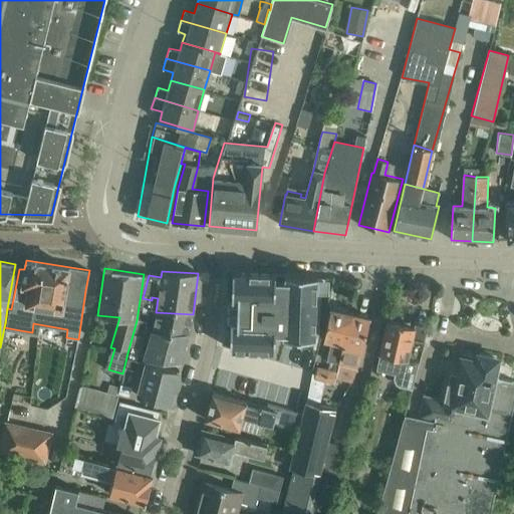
[(231,322),(230,349),(275,350),(275,333),(282,334),(282,338),(297,338),(297,334),(307,334),(307,338),(314,339),(316,276),(284,275),(284,281),(275,280),(276,275),(232,273),(231,300),(238,300),(237,322),(231,322)]
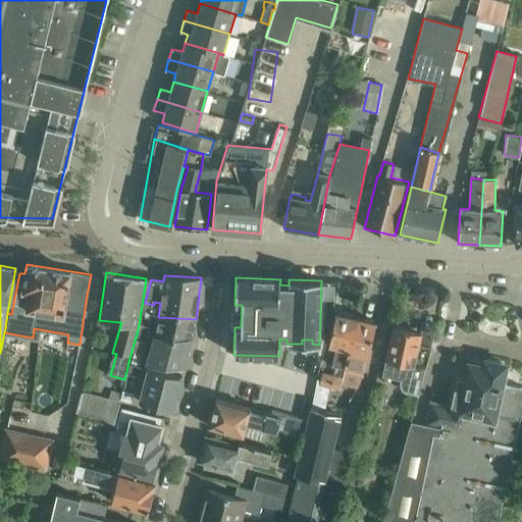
[(335,314),(330,333),(328,344),(337,346),(332,366),(334,366),(334,369),(344,371),(352,335),(351,334),(352,327),(356,327),(358,319),(335,314)]
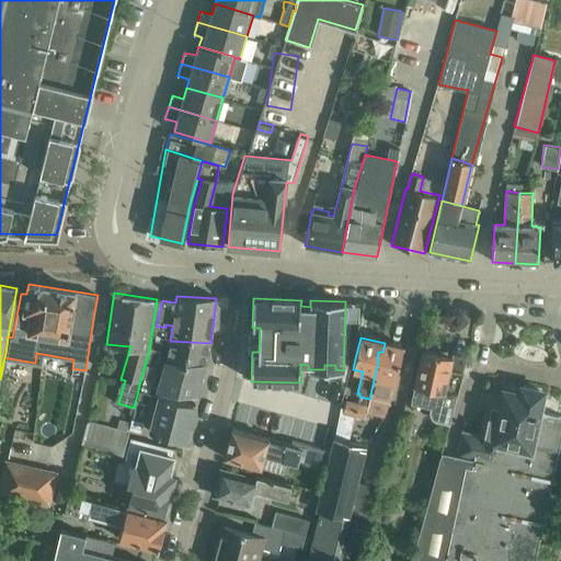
[(210,343),(170,341),(165,362),(205,365),(210,343)]
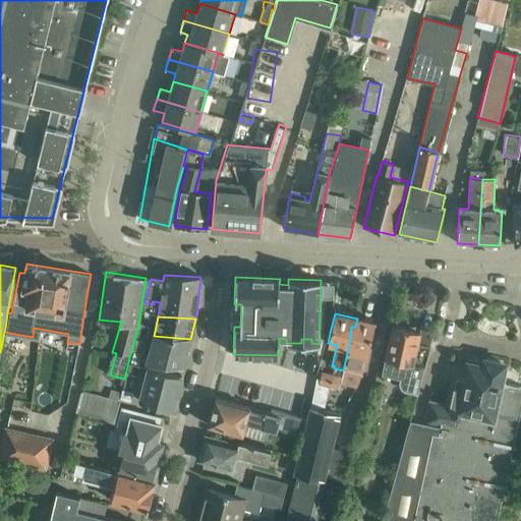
[(374,322),(357,319),(355,327),(351,327),(350,334),(351,335),(343,370),(342,377),(341,383),(356,386),(360,372),(362,372),(366,353),(367,353),(374,322)]
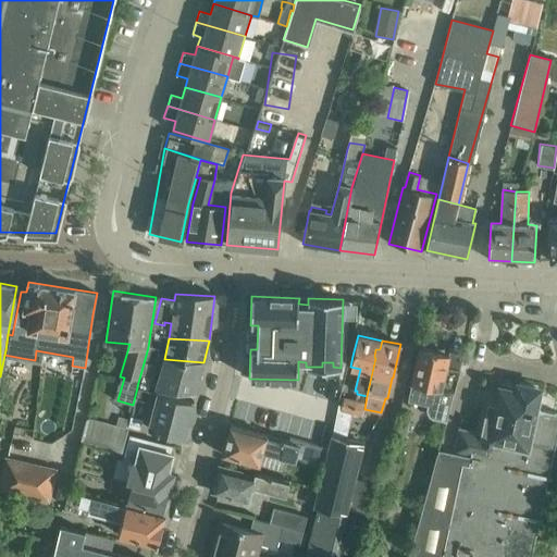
[(156,362),(159,349),(148,347),(145,359),(156,362)]
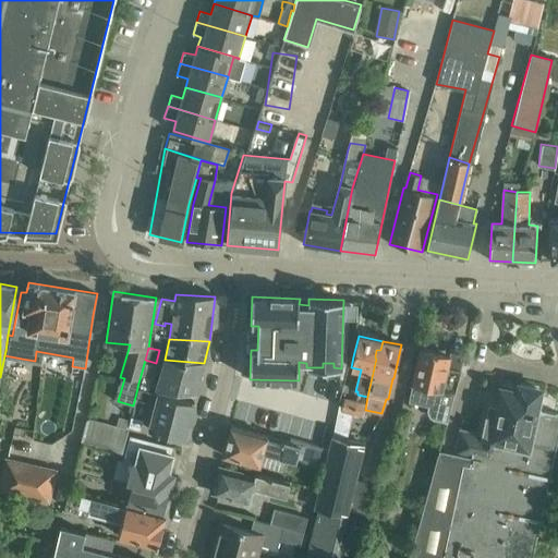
[(420,349),(415,371),(409,402),(427,407),(426,411),(427,414),(428,416),(431,419),(433,420),(444,422),(445,419),(447,419),(453,393),(460,371),(447,367),(449,355),(420,349)]
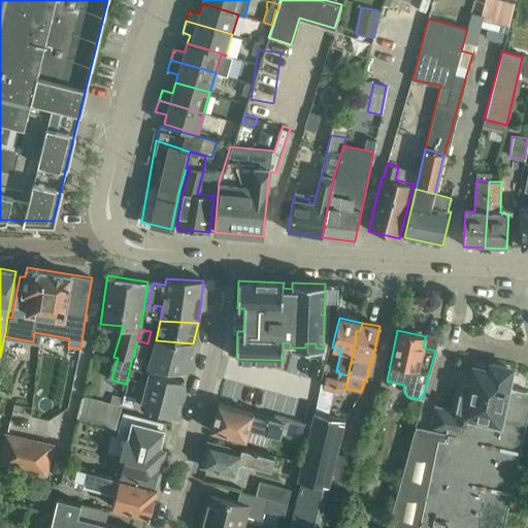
[(150,338),(147,343),(137,340),(130,366),(130,367),(131,363),(141,366),(150,338)]
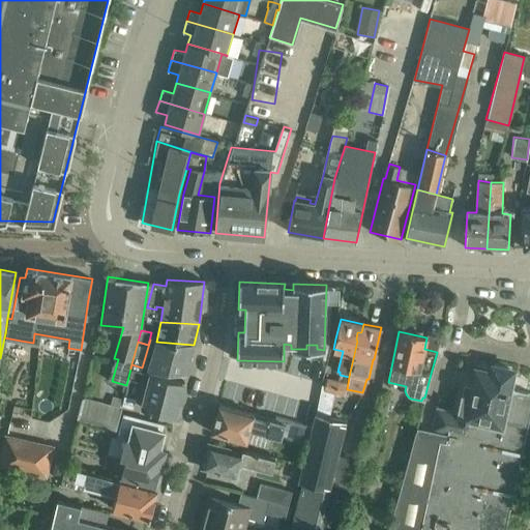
[(194,345),(156,342),(148,370),(187,372),(194,345)]
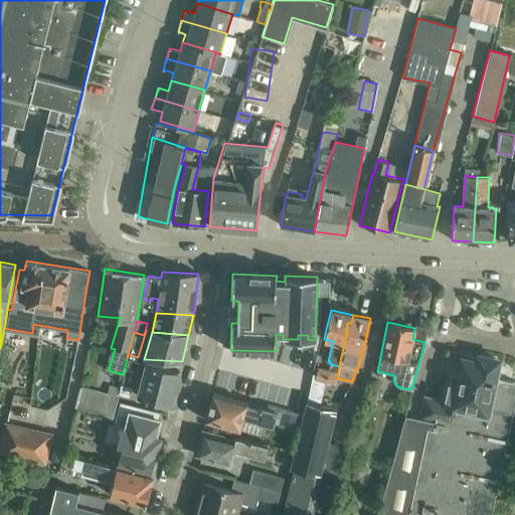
[(427,400),(423,417),(436,419),(436,422),(405,415),(404,419),(404,418),(377,514),(502,514),(505,501),(494,499),(514,401),(514,382),(495,378),(499,360),(479,356),(478,362),(463,359),(461,366),(451,364),(444,403),(427,400)]
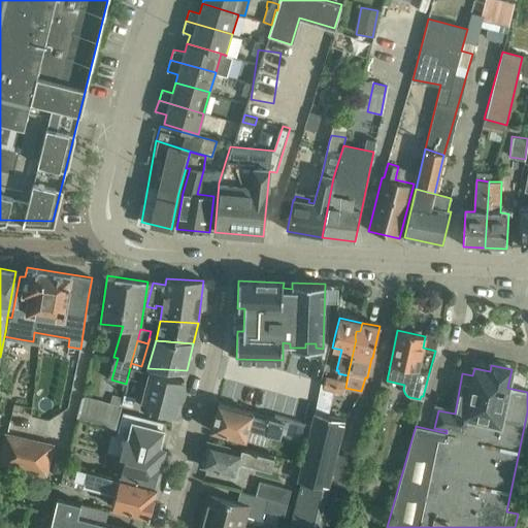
[(131,367),(128,376),(135,378),(147,382),(140,406),(155,410),(174,416),(175,414),(177,410),(179,404),(178,400),(184,381),(164,375),(137,369),(131,367)]
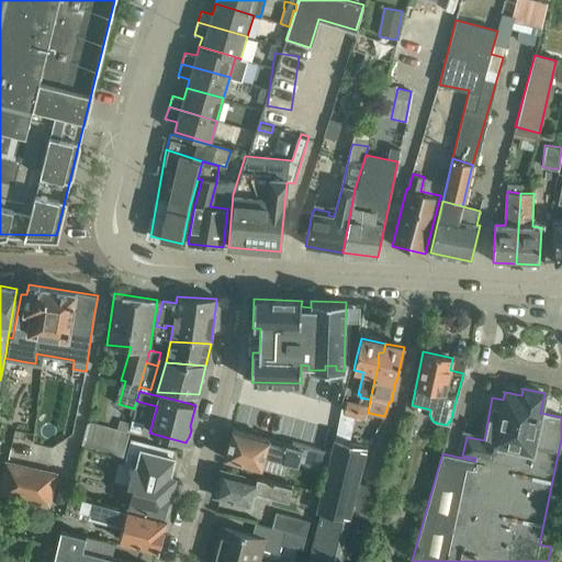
[(366,419),(368,413),(369,406),(343,401),(340,414),(366,419)]
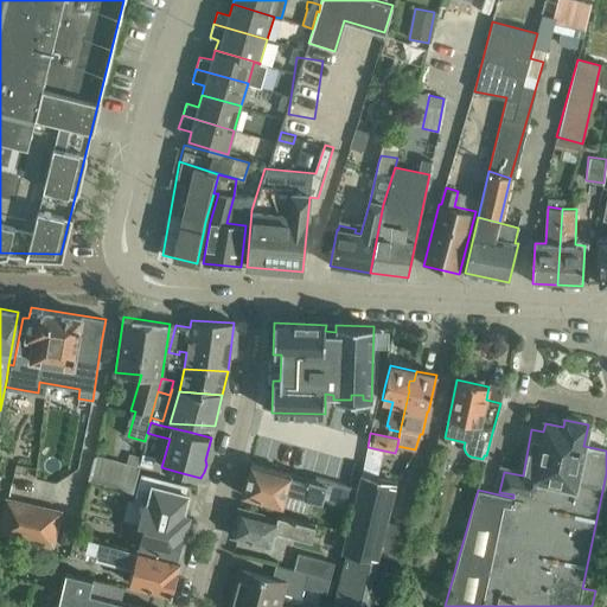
[(94,461),(88,481),(132,492),(138,473),(94,461)]
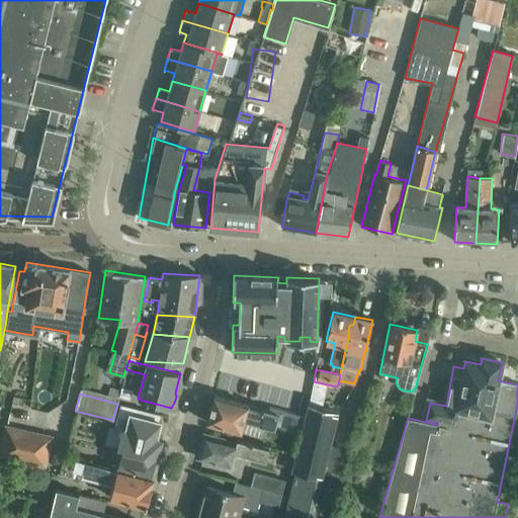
[(274,430),(278,415),(214,396),(206,423),(241,432),(244,421),(274,430)]
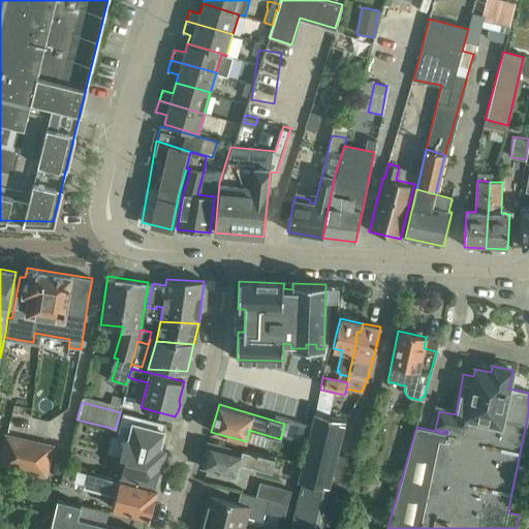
[(109,448),(107,453),(119,456),(114,473),(135,479),(155,485),(156,481),(159,483),(162,469),(159,468),(164,449),(160,448),(164,430),(161,429),(162,424),(122,413),(116,437),(114,437),(112,436),(109,448)]
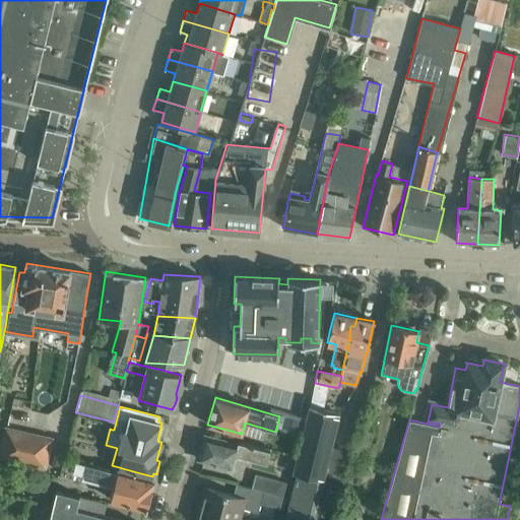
[(347,451),(331,447),(339,414),(310,406),(290,484),(294,485),(285,519),(313,519),(324,475),(340,479),(347,451)]
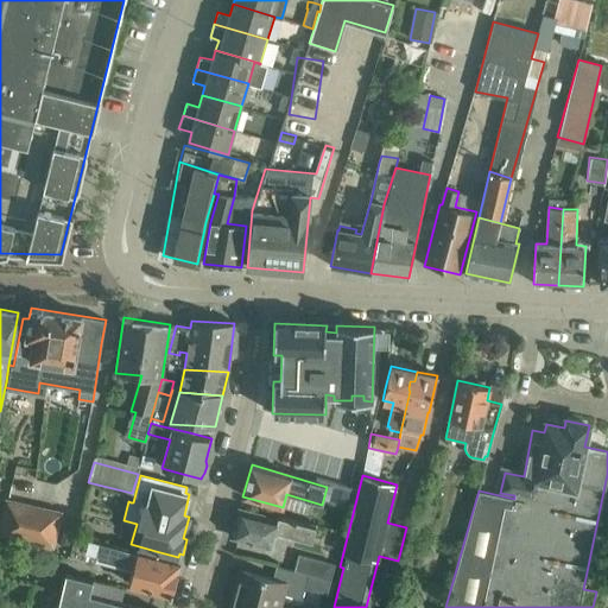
[(6,501),(0,529),(0,532),(25,538),(32,506),(6,501)]
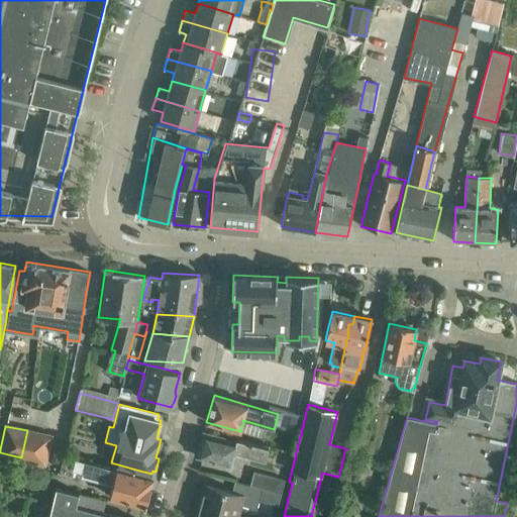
[(27,430),(21,457),(42,461),(48,435),(27,430)]
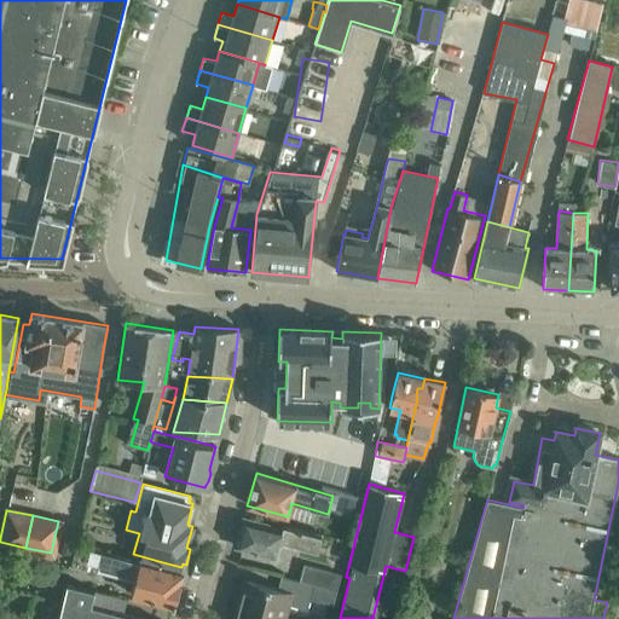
[(283,531),(243,519),(241,528),(238,532),(236,541),(237,544),(236,547),(276,559),(279,545),(285,548),(287,544),(317,554),(322,537),(284,526),(283,531)]
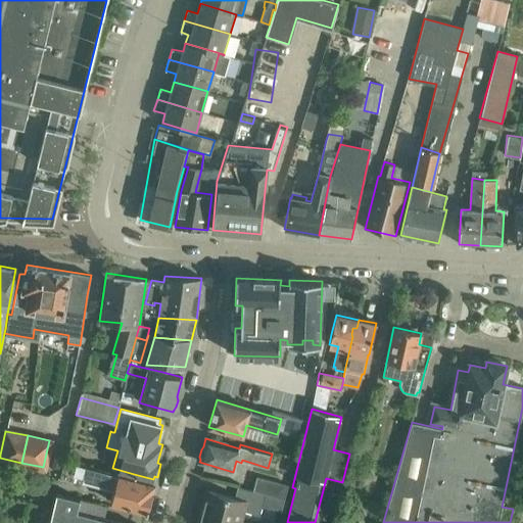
[(155,484),(76,463),(73,474),(83,477),(82,481),(113,489),(110,502),(148,512),(155,484)]
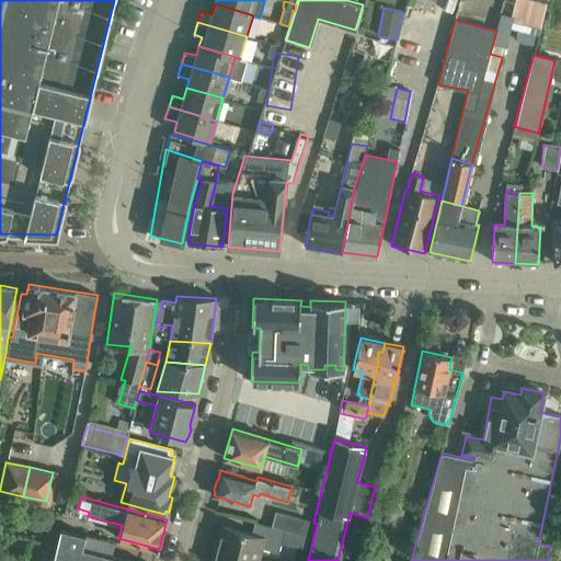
[(275,512),(271,527),(285,530),(307,536),(310,522),(275,512)]
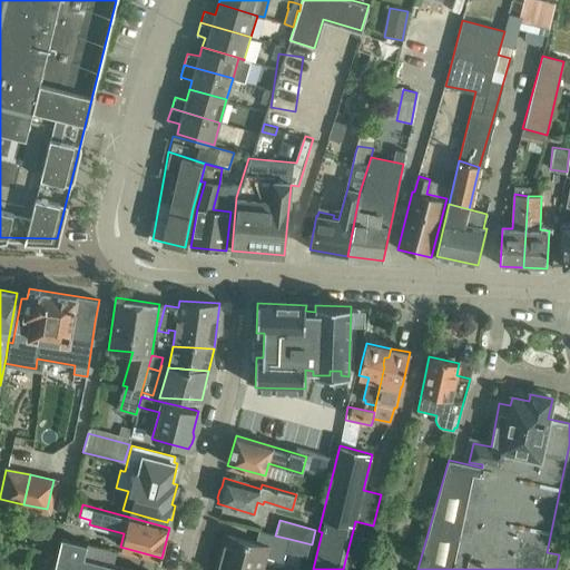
[(290,539),(275,536),(258,531),(256,543),(224,534),(218,557),(263,569),(266,558),(283,562),(290,539)]
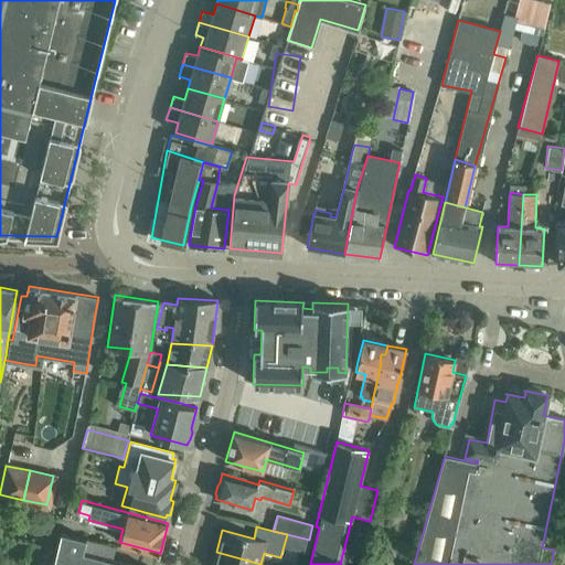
[(61,531),(52,564),(132,564),(113,560),(116,546),(95,540),(61,531)]
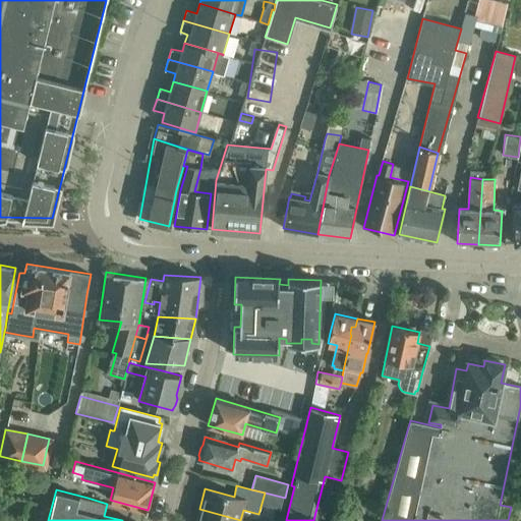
[(239,520),(240,520),(199,509),(195,520),(239,520)]
